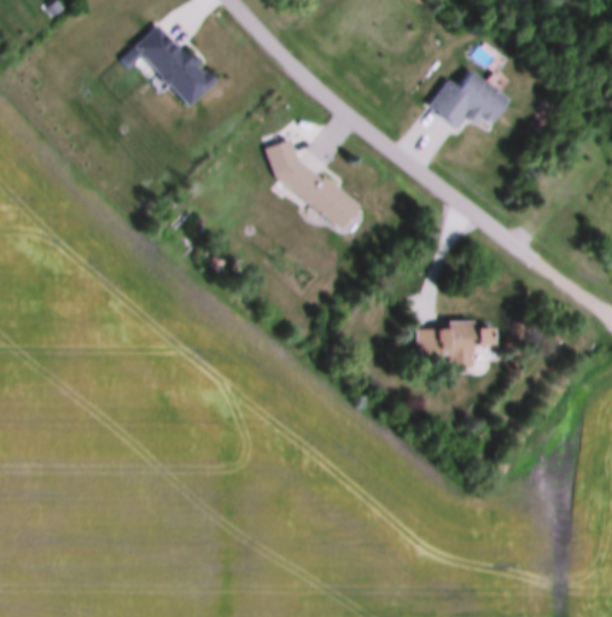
[(181,48),(184,46),(199,62),(197,64),(204,71),(207,69),(215,79),(190,103),(169,82),(168,83),(161,76),(163,75),(134,45),(157,23),(181,48)]
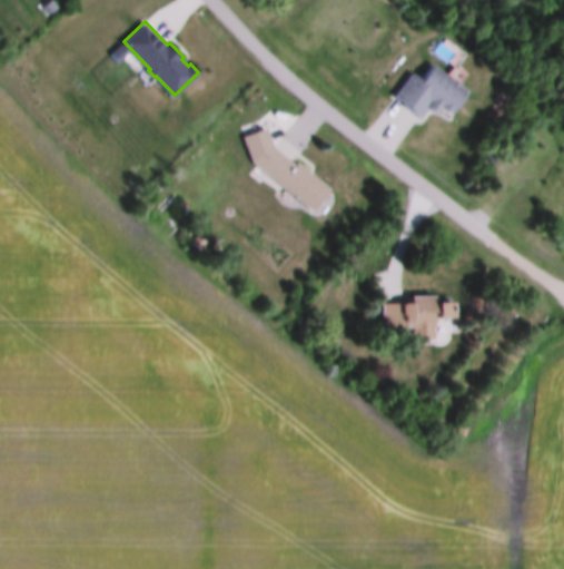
[(413,72),(423,79),(434,65),(468,90),(451,113),(442,106),(436,113),(428,107),(421,117),(394,97),(413,72)]
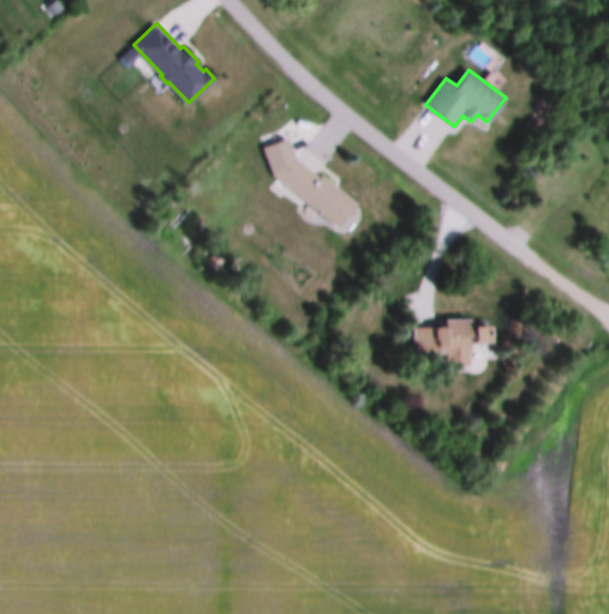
[(296,158),(320,178),(322,174),(358,203),(338,227),(273,174),(263,148),(288,138),(296,158)]
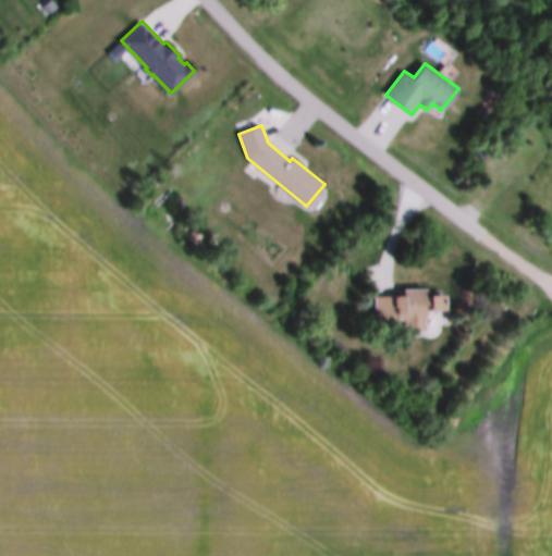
[(427,289),(427,296),(443,295),(443,322),(427,323),(427,332),(407,332),(406,323),(376,323),(376,296),(406,296),(406,289),(427,289)]
